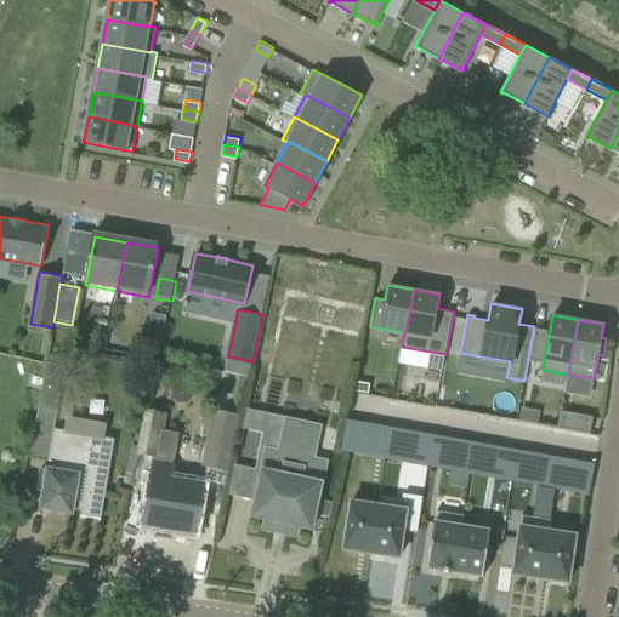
[(544,361),(550,330),(534,326),(528,359),(544,361)]
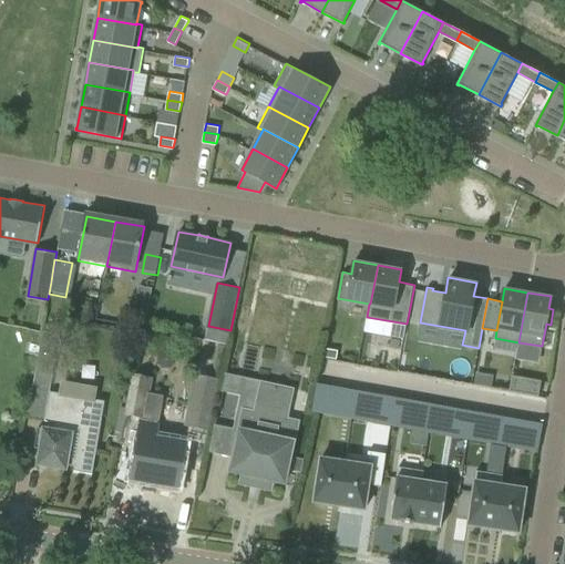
[(36,370),(53,373),(57,359),(53,358),(57,346),(59,346),(61,332),(43,329),(36,370)]
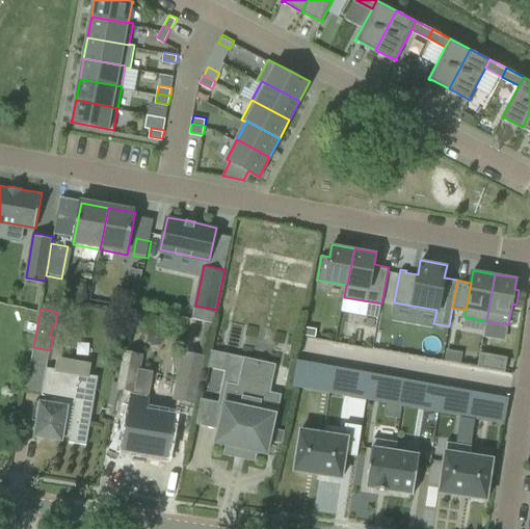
[(200,351),(209,352),(216,313),(208,311),(200,351)]
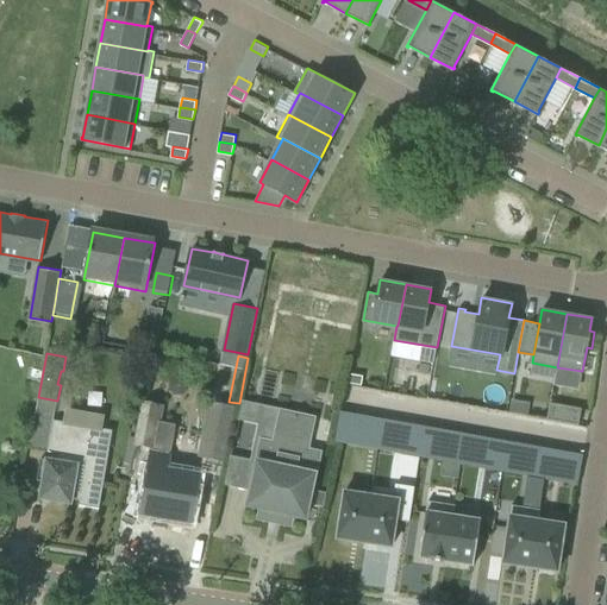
[(350,372),(349,380),(362,383),(364,375),(350,372)]
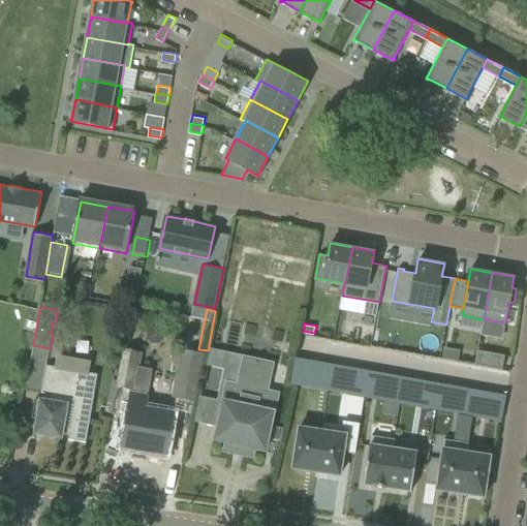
[(445,346),(442,358),(459,361),(461,349),(445,346)]
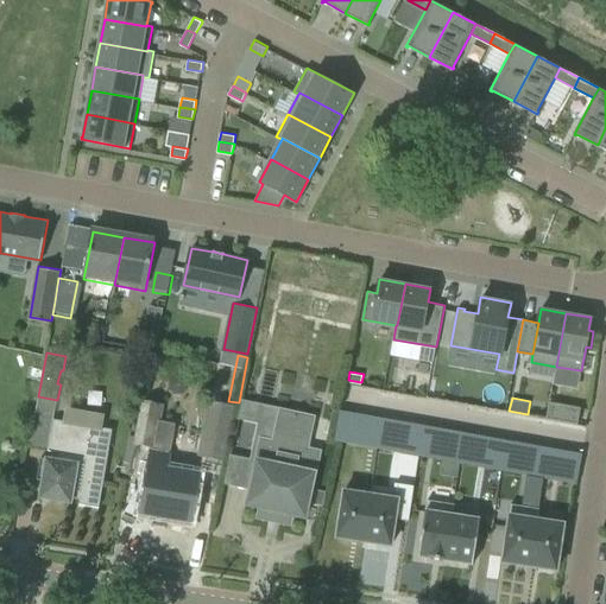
[(199,455),(227,459),(233,421),(235,404),(209,399),(199,455)]
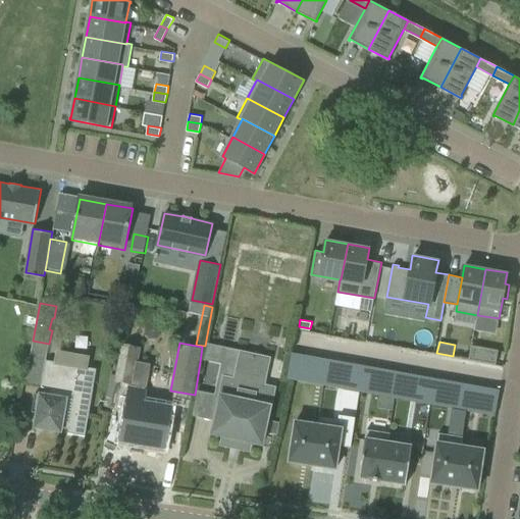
[(496,364),(499,349),(471,344),(469,359),(496,364)]
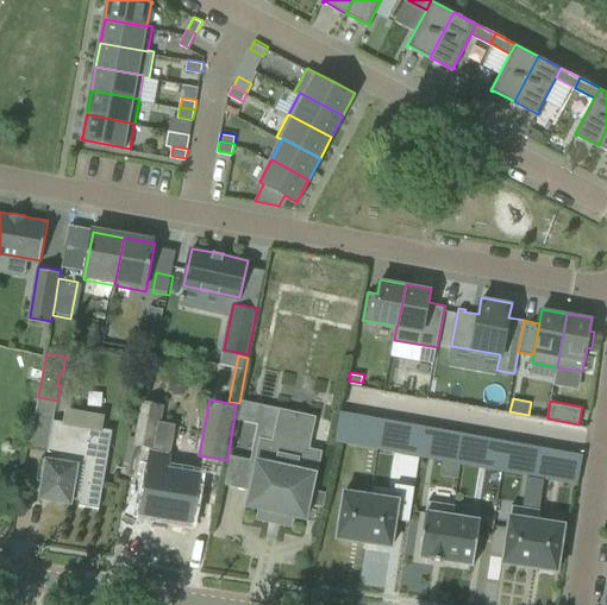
[(340,409),(336,440),(350,442),(356,413),(340,409)]
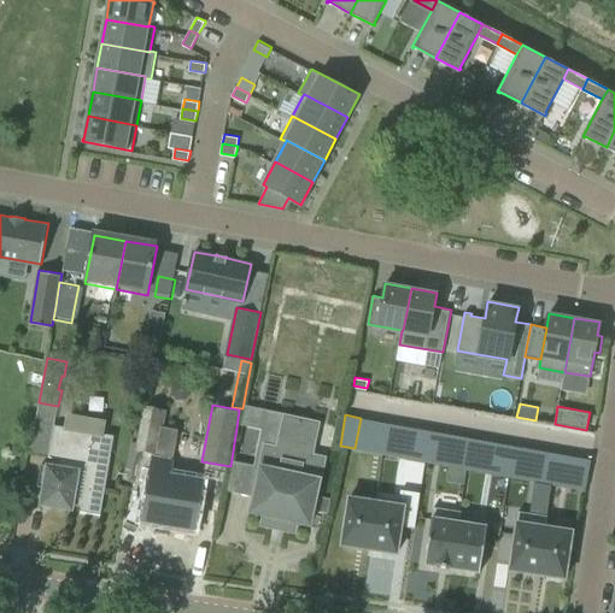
[(316,494),(324,457),(305,453),(306,448),(312,449),(316,436),(318,423),(286,416),(281,432),(280,442),(286,443),(285,448),(265,444),(251,512),(265,514),(263,524),(294,530),(297,522),(310,524),(314,508),(328,512),(332,497),(316,494)]
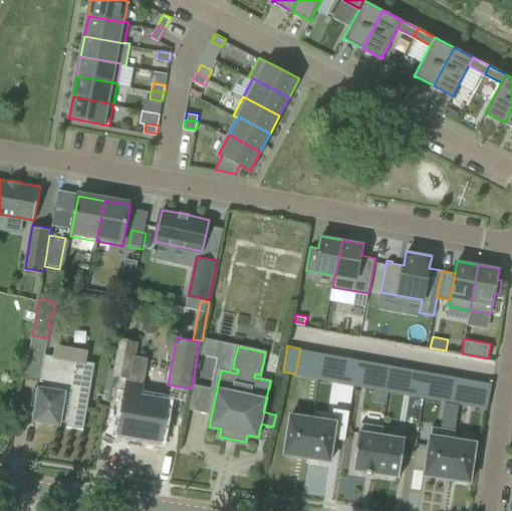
[(67,426),(83,429),(94,362),(45,354),(41,380),(45,380),(44,388),(34,387),(31,405),(36,406),(34,420),(60,425),(61,420),(68,421),(67,426)]
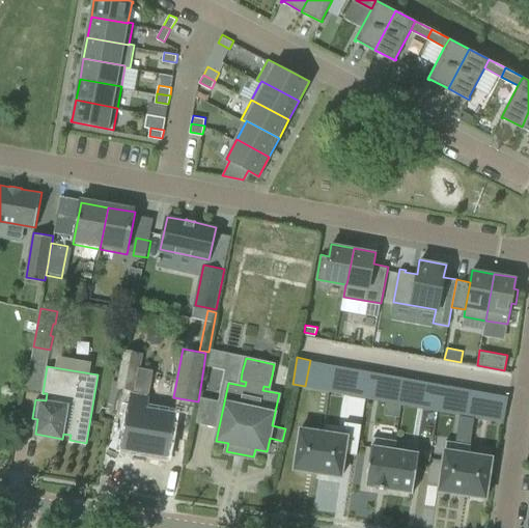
[(361,368),(359,382),(376,385),(378,371),(361,368)]
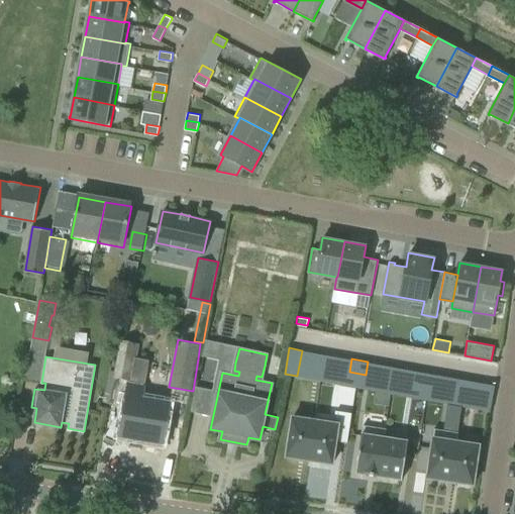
[(417,371),(415,384),(431,387),(434,374),(417,371)]
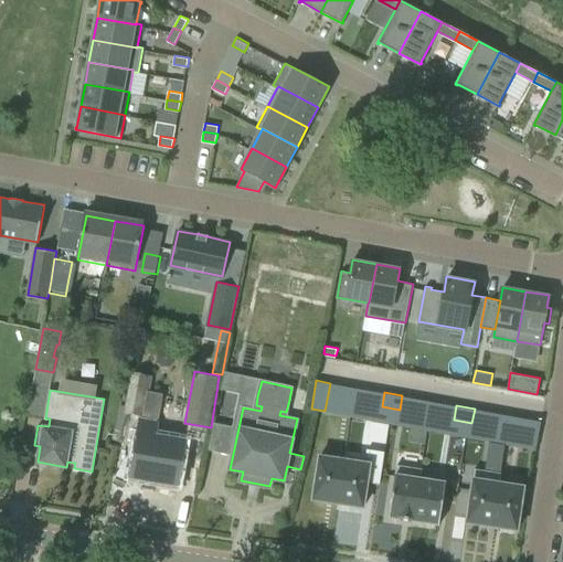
[(382,406),(379,421),(397,424),(400,410),(382,406)]
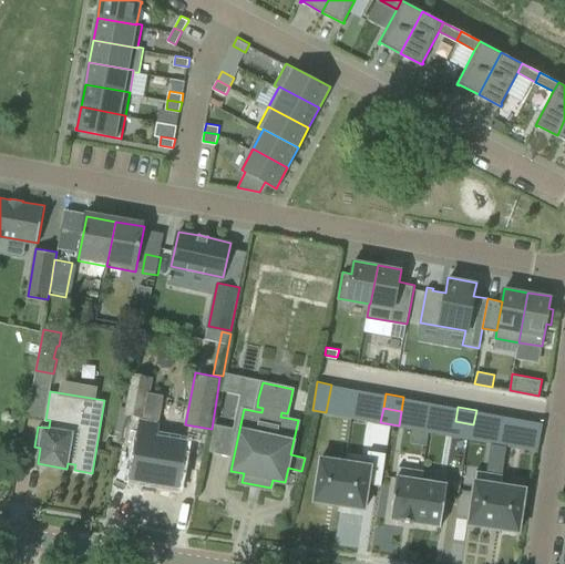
[(133,461),(130,479),(131,479),(178,486),(177,486),(180,488),(183,467),(187,441),(156,436),(158,423),(143,420),(140,420),(133,461)]
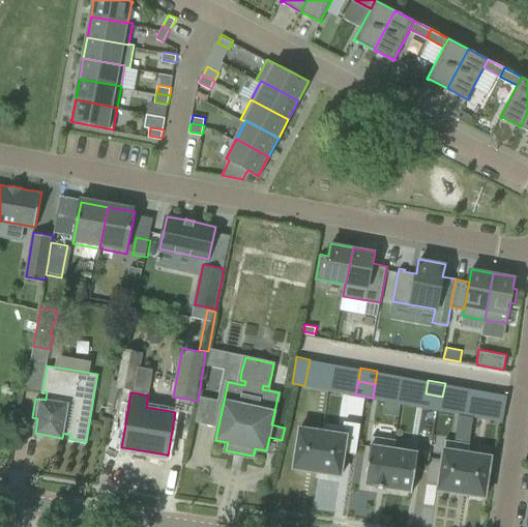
[(495,392),(490,418),(503,420),(507,394),(495,392)]
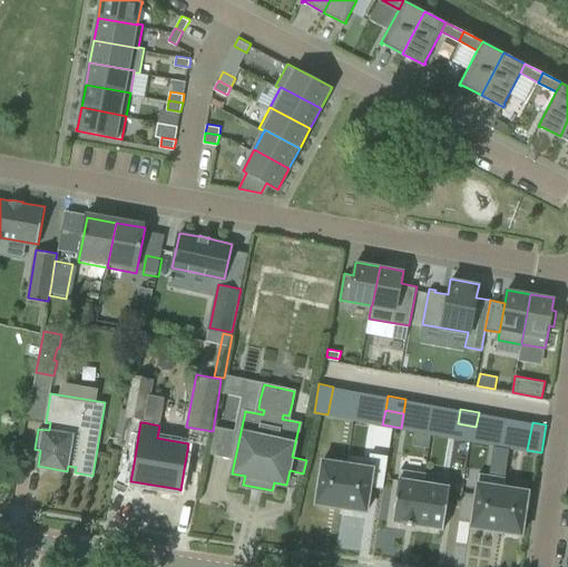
[(458,423),(456,437),(473,440),(476,427),(458,423)]
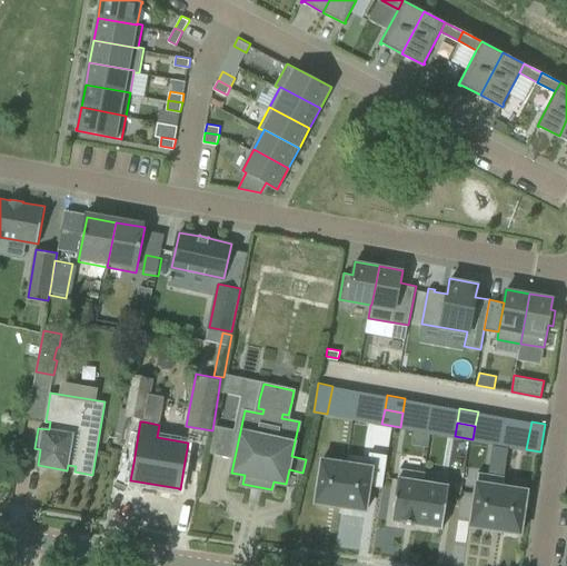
[(415,430),(413,444),(428,446),(430,434),(415,430)]
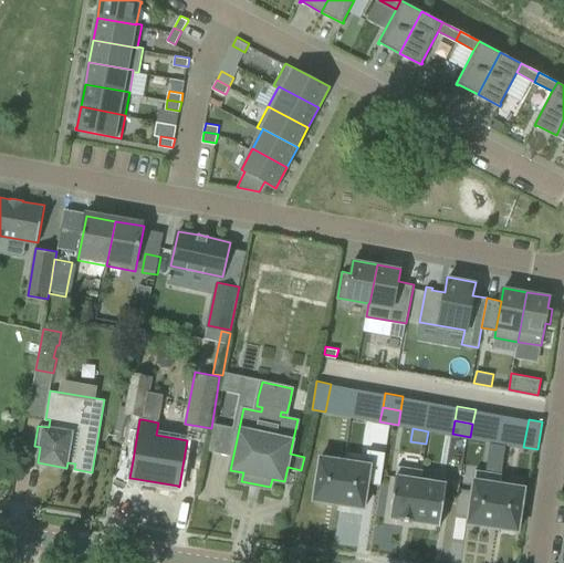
[(320,456),(313,500),(338,503),(345,460),(320,456)]
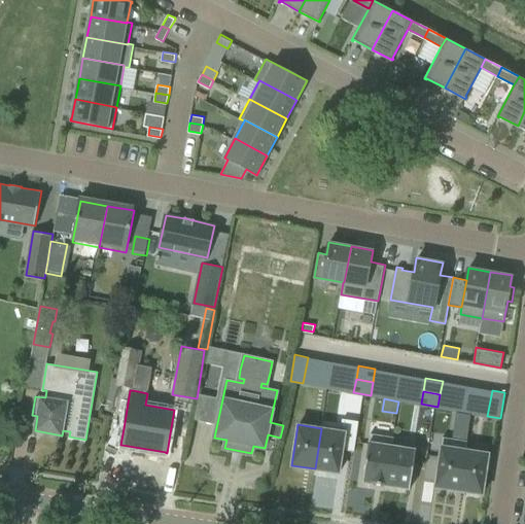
[(321,428),(315,468),(339,473),(345,431),(321,428)]
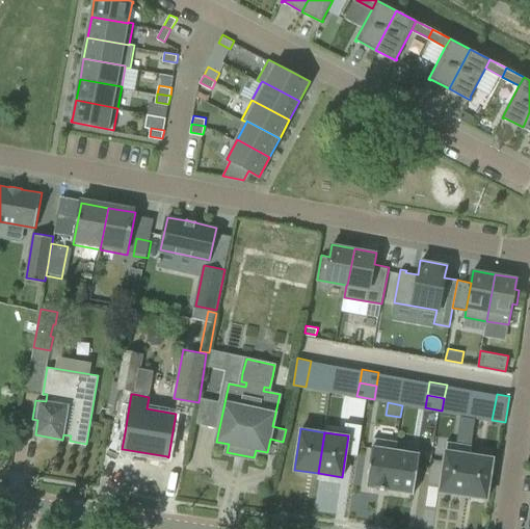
[(374,437),(366,486),(367,486),(367,485),(375,487),(389,490),(390,490),(396,450),(398,441),(374,437)]
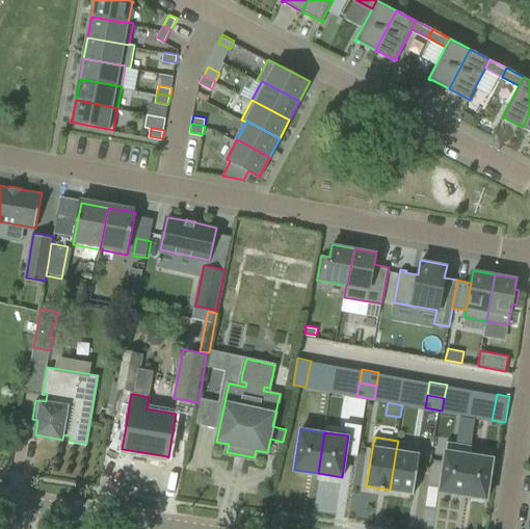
[(447,441),(440,492),(464,495),(470,454),(471,454),(472,444),(447,441)]
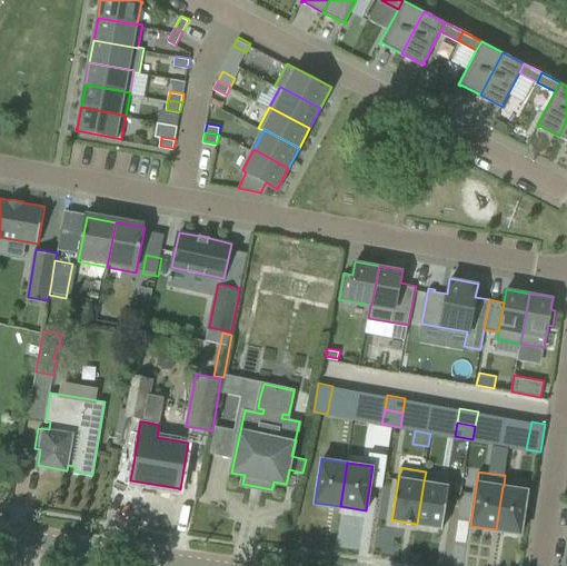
[(424,482),(417,524),(441,527),(443,528),(449,485),(448,485),(448,486),(424,482)]
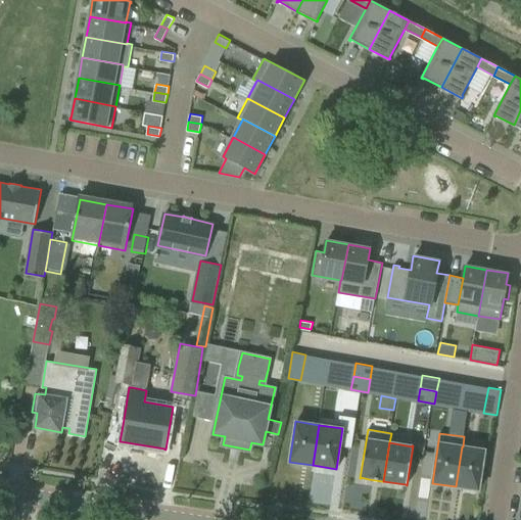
[(462,446),(456,486),(479,490),(482,467),(485,467),(487,452),(484,452),(485,450),(463,446),(462,446)]
